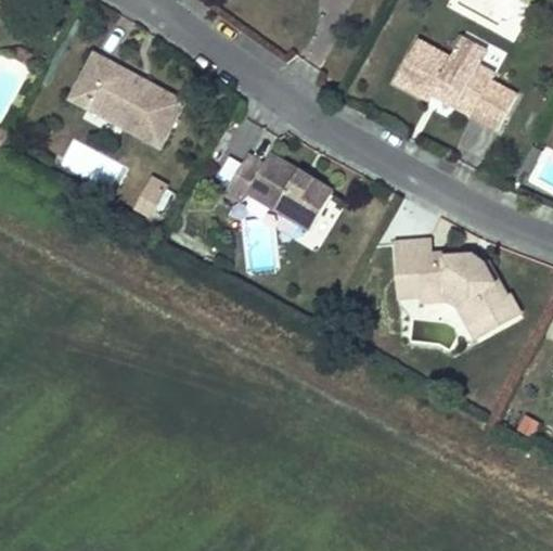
[(485,48),(460,35),(454,43),(480,58),(485,48)]
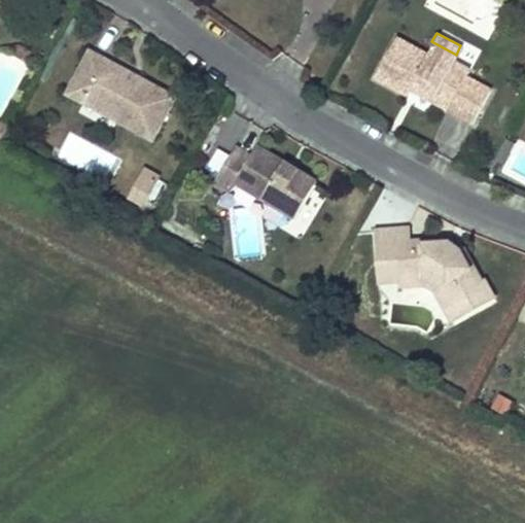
[(464,74),(467,67),(453,60),(456,55),(431,41),(426,51),(394,35),(374,74),(406,92),(409,86),(414,77),(419,79),(416,85),(431,95),(430,98),(471,120),(489,86),(464,74)]
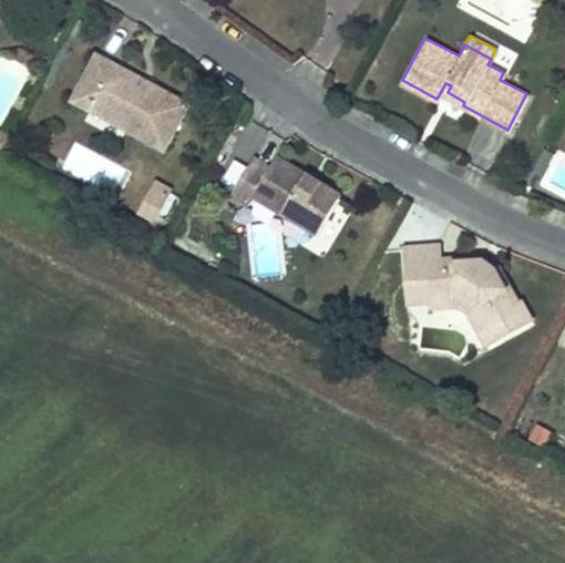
[(188,101),(149,80),(146,83),(139,80),(141,75),(95,51),(70,99),(89,109),(92,101),(126,120),(123,128),(163,149),(188,101)]
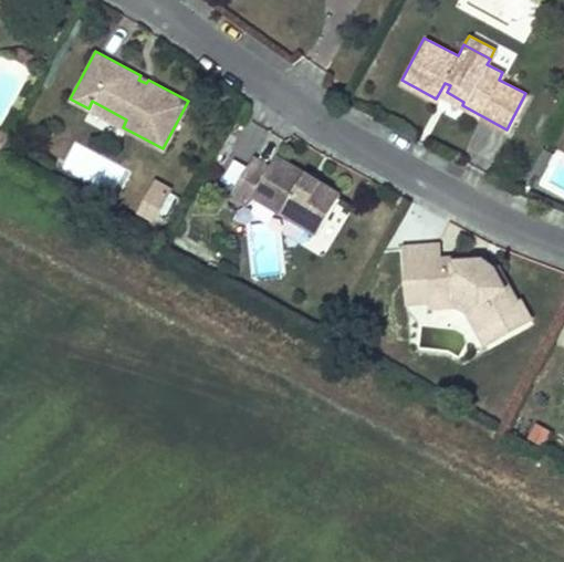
[(463,102),(447,92),(450,85),(445,83),(439,93),(462,105),(463,102)]
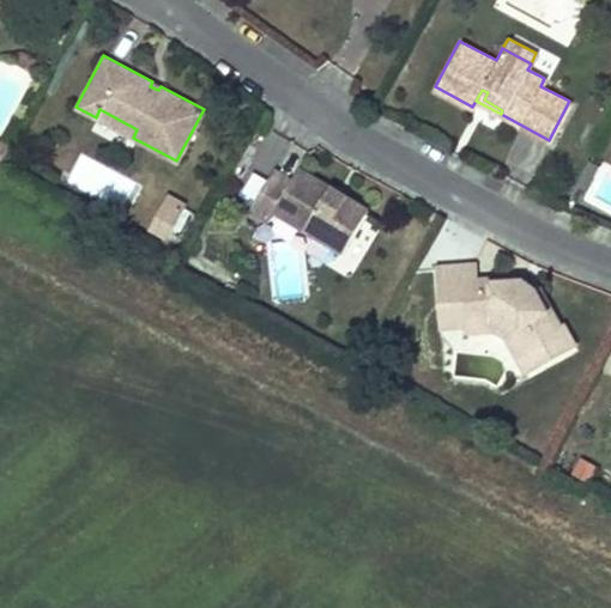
[(137,129),(100,109),(96,117),(133,138),(137,129)]
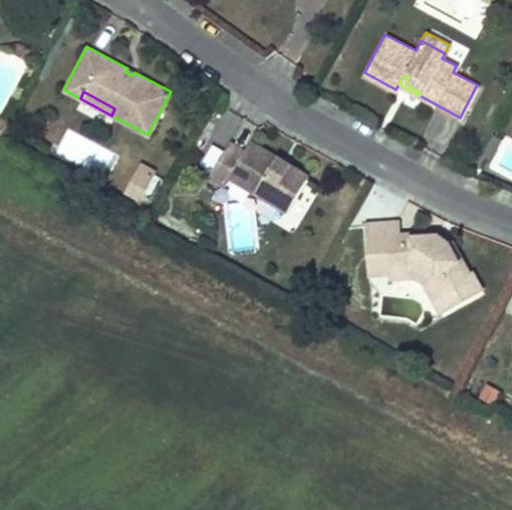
[(284,175),(272,167),(276,161),(248,144),(243,154),(228,145),(208,179),(223,188),(228,180),(258,198),(286,215),(293,204),(307,180),(288,168),(284,175)]
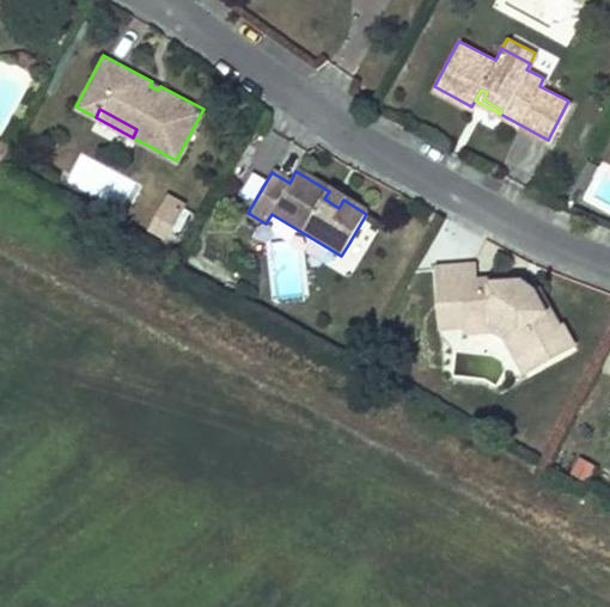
[(343,200),(329,191),(324,198),(339,208),(343,200)]
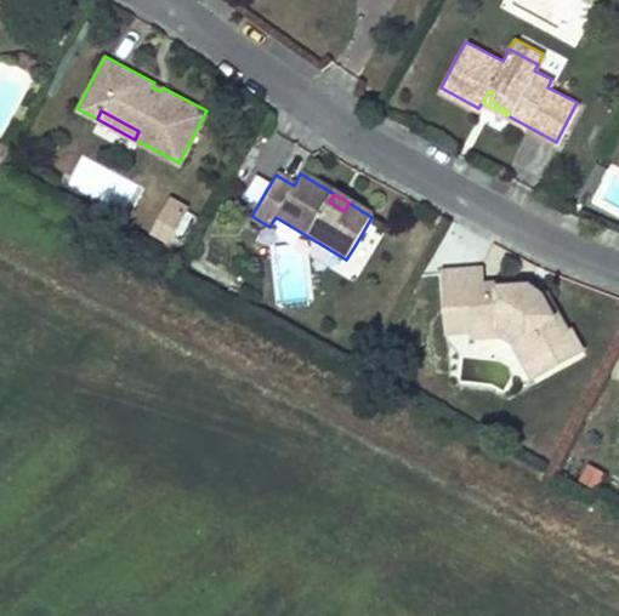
[(186,205),(168,195),(164,203),(182,211),(186,205)]
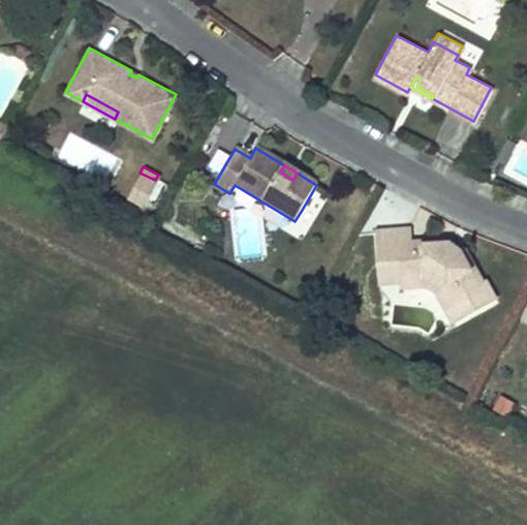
[(144,203),(155,180),(140,173),(128,194),(144,203)]
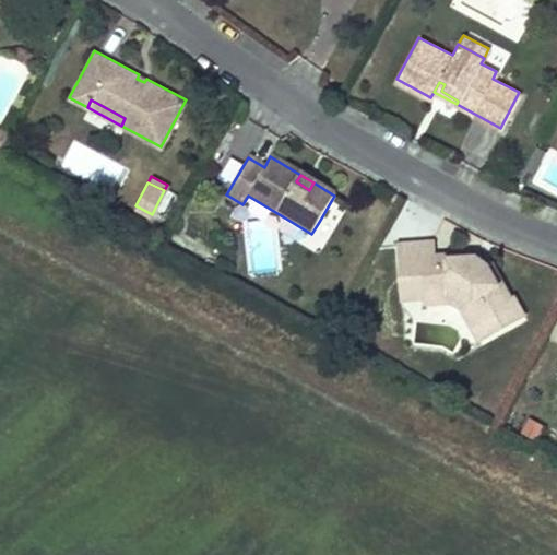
[(152,214),(135,205),(133,209),(150,217),(152,214)]
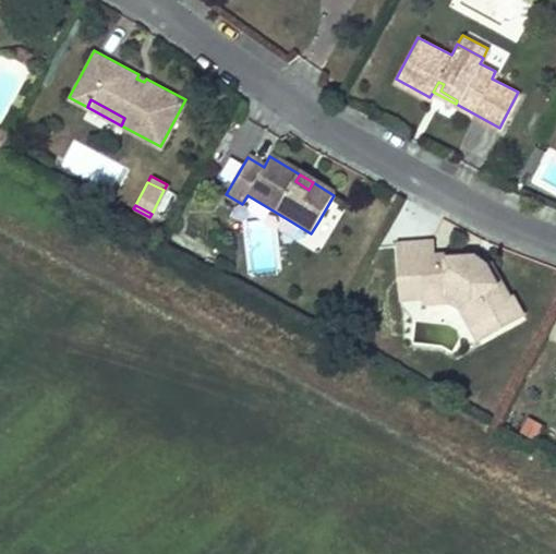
[(506,297),(487,264),(476,268),(467,264),(447,265),(446,255),(433,255),(432,238),(397,240),(399,277),(420,276),(421,296),(423,296),(448,293),(463,302),(482,335),(522,312),(511,292),(506,297)]
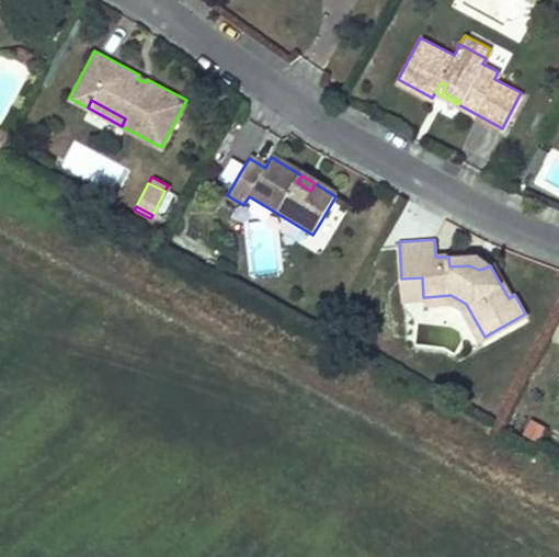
[(490,265),(477,254),(448,257),(449,266),(469,265),(479,270),(490,265)]
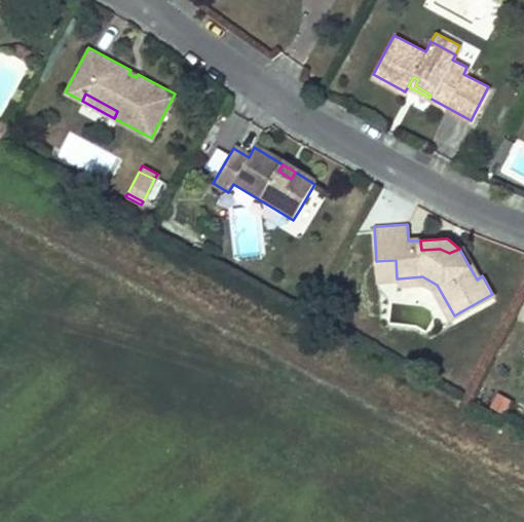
[(397,278),(396,260),(376,261),(377,280),(397,278)]
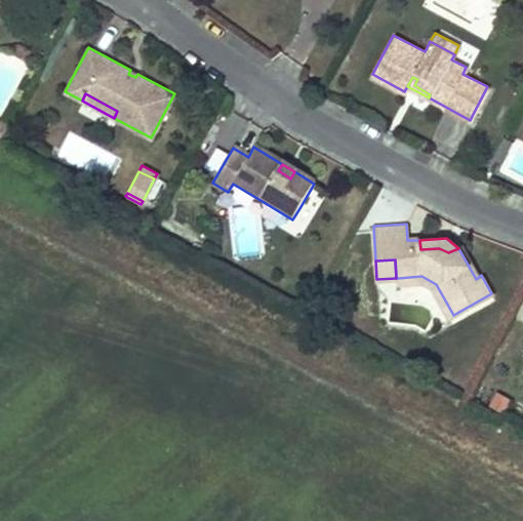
[(436,284),(421,276),(398,278),(398,281),(421,279),(434,286),(450,317),(453,315),(436,284)]
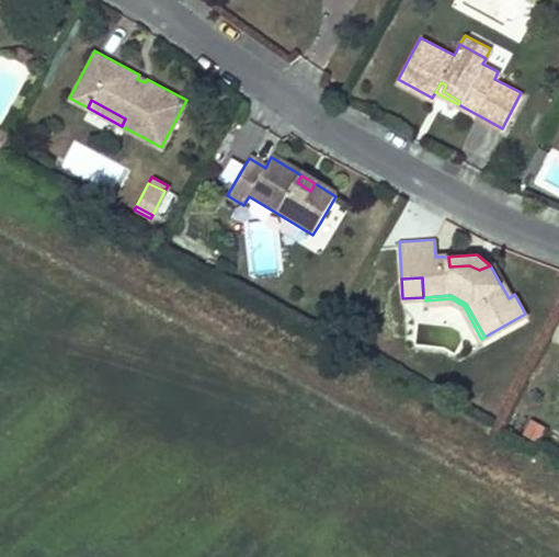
[(536,440),(544,425),(529,417),(522,432),(536,440)]
